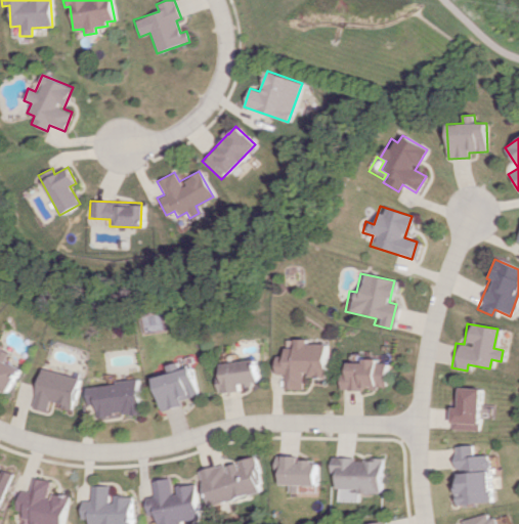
[(299,389),(299,376),(321,377),(322,344),(302,344),(302,339),(290,339),(290,348),(280,348),(280,355),(272,355),(272,375),(279,375),(279,389),(299,389)]
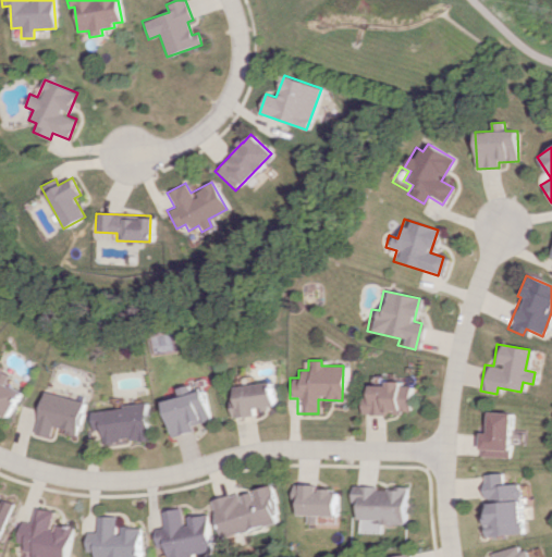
[(19,394),(2,384),(5,378),(0,374),(0,416),(5,418),(19,394)]
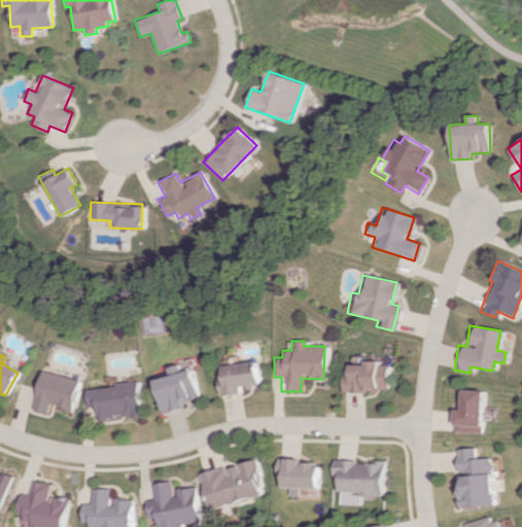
[(218,365),(220,378),(214,378),(216,395),(239,393),(238,387),(256,385),(254,361),(218,365)]
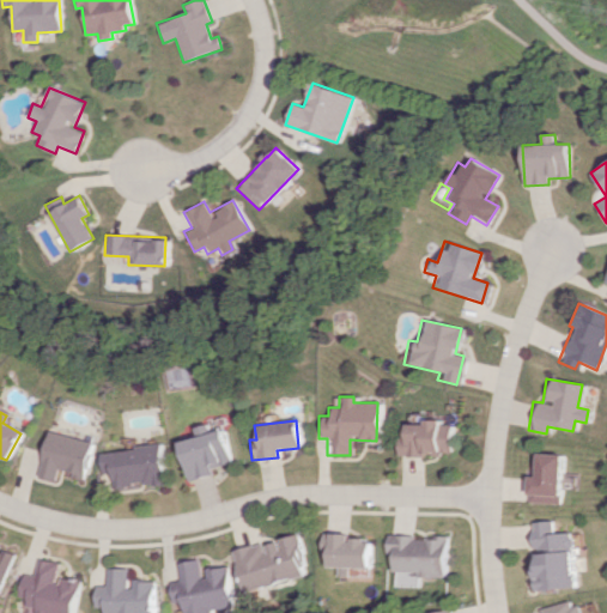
[(447,424),(437,424),(437,422),(401,422),(401,437),(393,437),(393,455),(447,455),(447,424)]
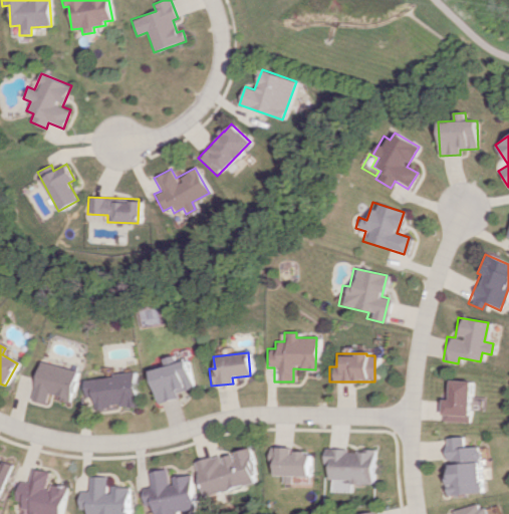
[(156,404),(177,398),(175,393),(192,388),(185,359),(174,362),(172,355),(160,358),(162,366),(147,370),(156,404)]
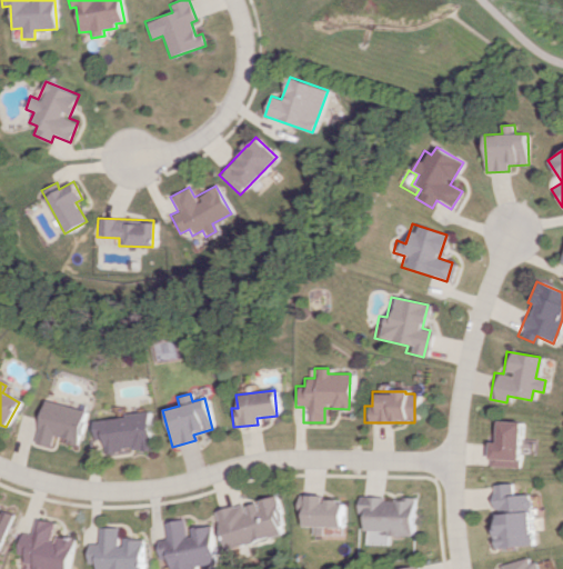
[(84,410),(43,400),(32,442),(49,447),(51,437),(77,443),(84,410)]
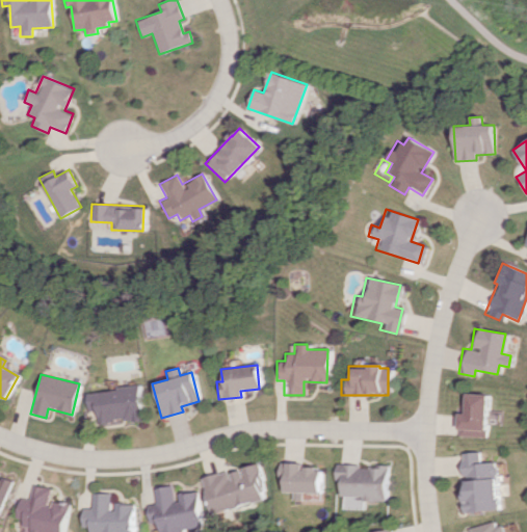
[(85,391),(87,411),(98,410),(99,423),(141,421),(138,387),(85,391)]
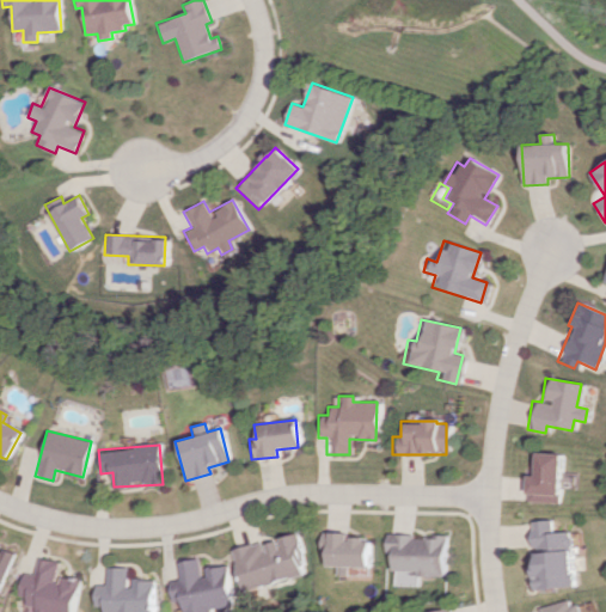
[(522,502),(556,503),(558,453),(532,453),(531,476),(522,476),(522,502)]
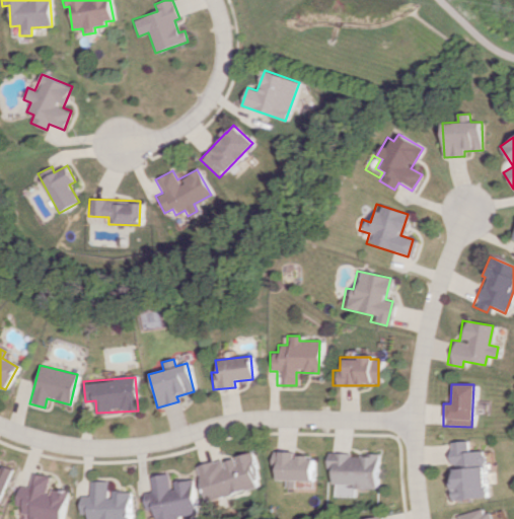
[(486,498),(482,450),(466,452),(465,441),(447,442),(449,462),(455,461),(456,469),(449,469),(452,501),(486,498)]
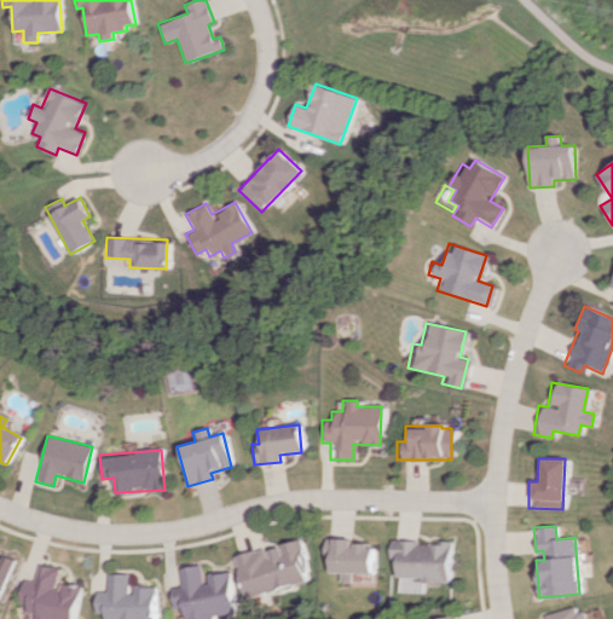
[(236,555),(247,597),(311,582),(300,541),(236,555)]
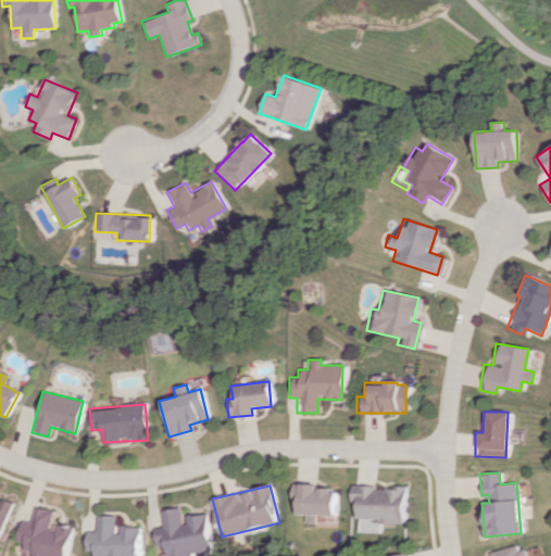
[(289,503),(297,503),(297,514),(335,515),(335,487),(290,485),(289,503)]
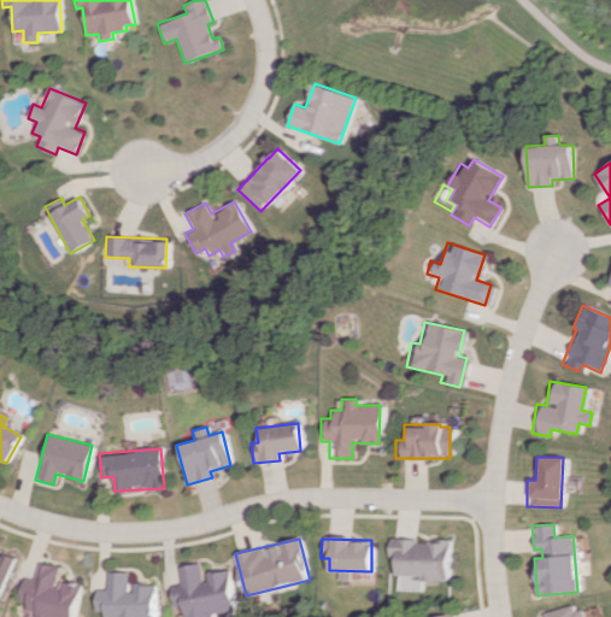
[(447,540),(387,539),(386,557),(394,558),(394,591),(418,591),(418,580),(446,581),(447,540)]
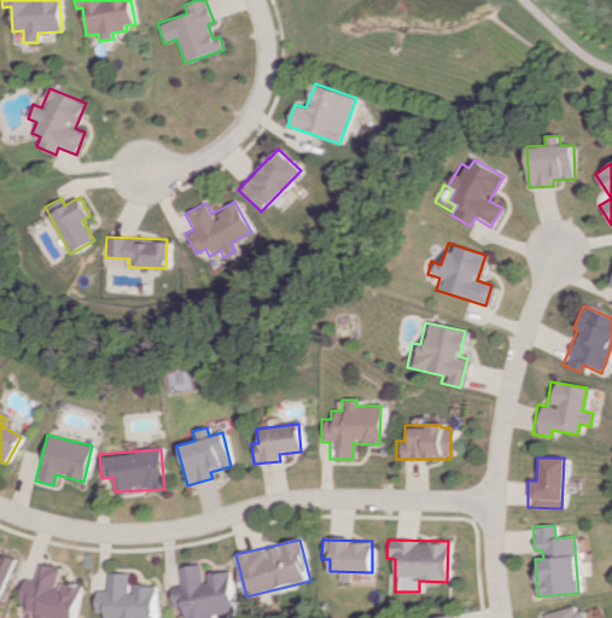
[(15,558),(0,553),(0,600),(15,558)]
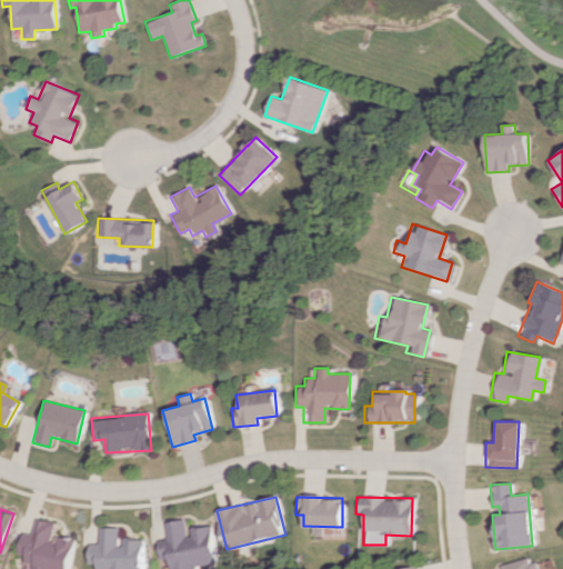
[(72,568),(77,539),(53,535),(56,522),(36,519),(33,533),(23,532),(19,558),(38,561),(36,568),(72,568)]
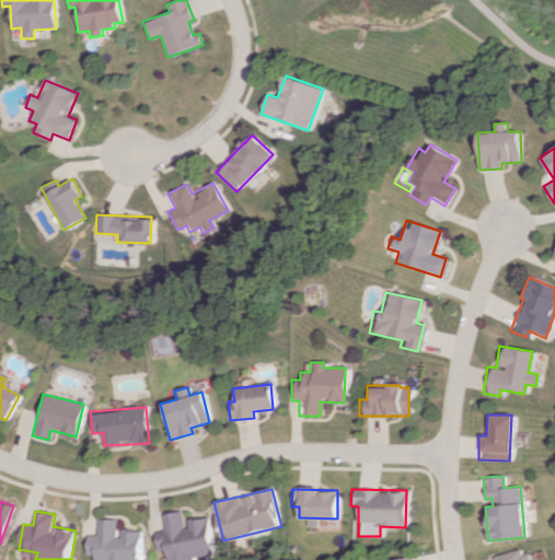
[(172,559),(197,559),(197,557),(216,553),(209,516),(185,521),(184,511),(163,514),(165,531),(158,532),(161,551),(171,550),(172,559)]
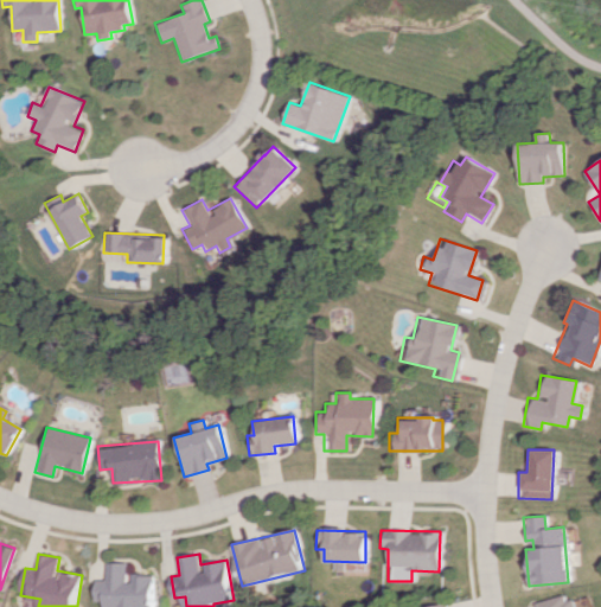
[(154,606),(154,575),(129,575),(129,562),(107,563),(107,580),(97,580),(97,601),(106,601),(104,606),(154,606)]
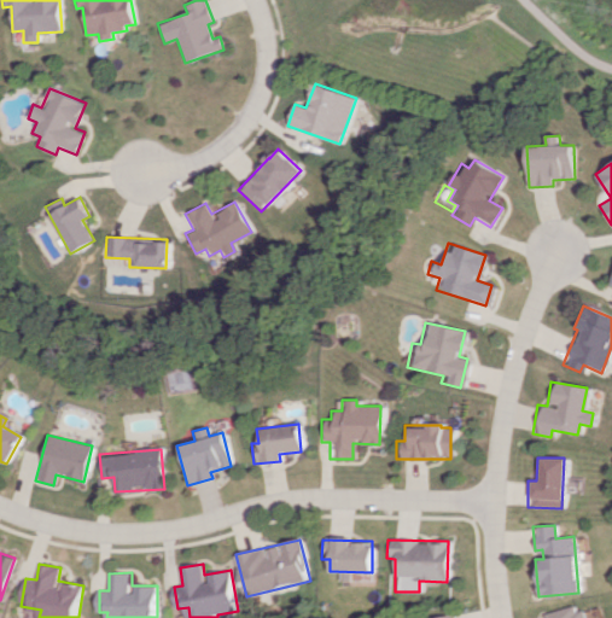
[(586,617),(583,605),(543,613),(543,617),(586,617)]
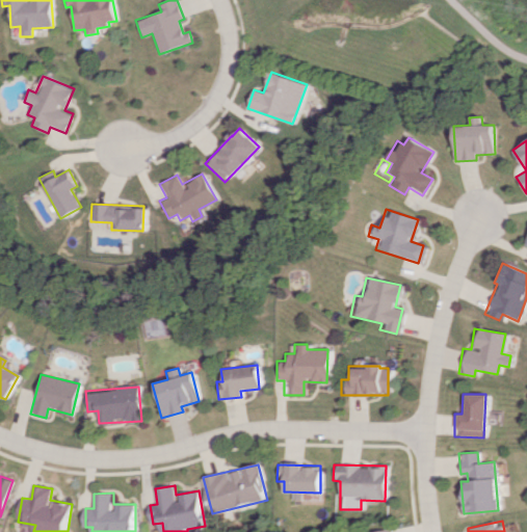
All buildings are outlined.
